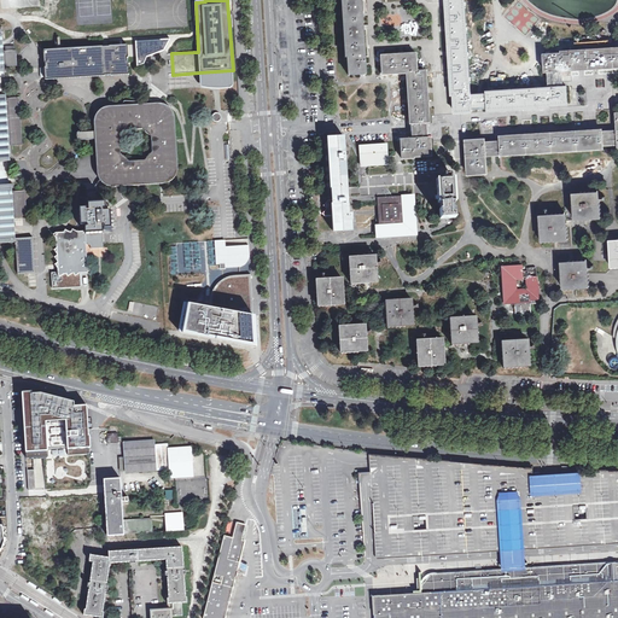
[(342,0),(343,12),(343,15),(344,29),(344,31),(345,45),(345,47),(345,57),(348,57),(348,59),(349,76),(360,75),(366,75),(365,65),(365,63),(363,30),(362,25),(362,16),(362,11),(360,0),(342,0)]
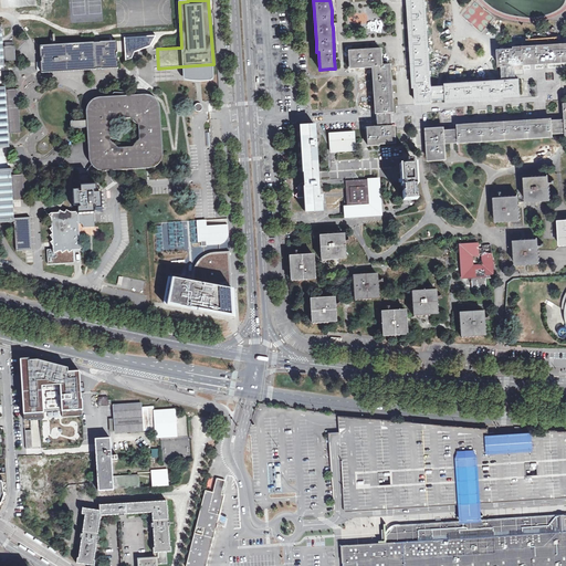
[(431,87),(426,0),(408,0),(409,6),(410,23),(410,29),(411,46),(412,52),(413,70),(413,74),(415,86),(416,86),(417,95),(417,103),(432,102),(432,98),(439,97),(448,97),(448,101),(503,97),(503,96),(520,95),(519,80),(515,80),(514,64),(565,61),(565,43),(515,48),(515,49),(498,50),(499,65),(503,65),(504,81),(491,82),(472,83),(468,83),(449,84),(447,84),(444,84),(446,86),(441,86),(439,86),(438,86),(431,87)]
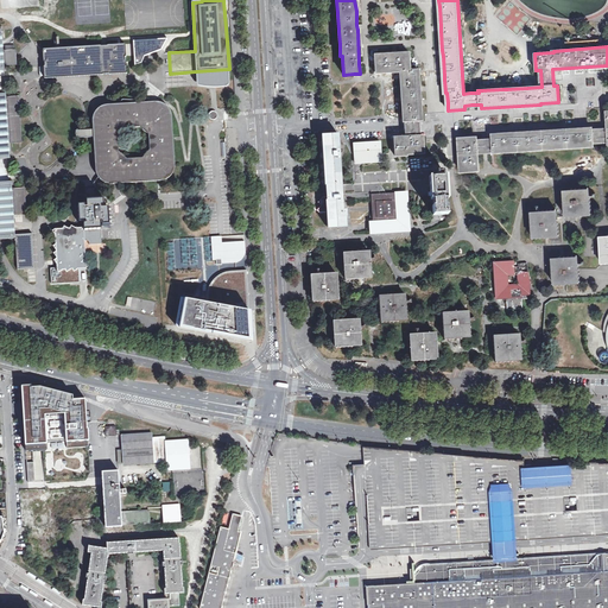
[(0,69),(2,70),(2,63),(5,63),(5,65),(17,65),(16,50),(14,50),(6,50),(5,51),(5,54),(1,54),(0,30),(0,69)]
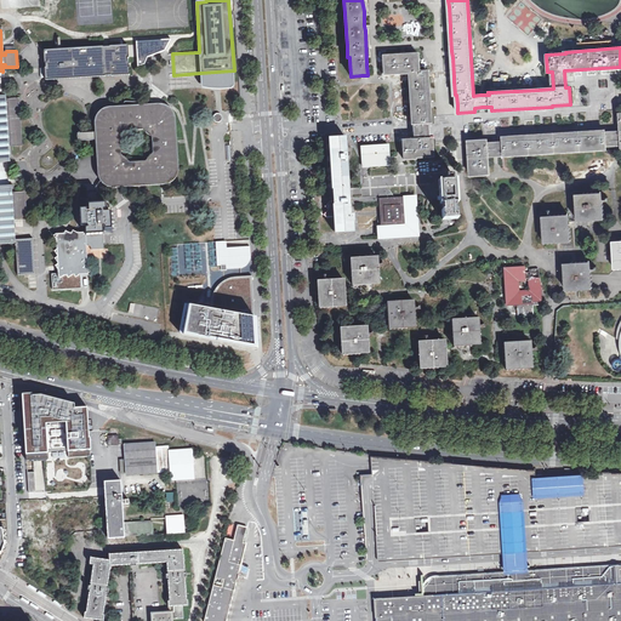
[(169,40),(136,41),(137,62),(170,61),(169,40)]
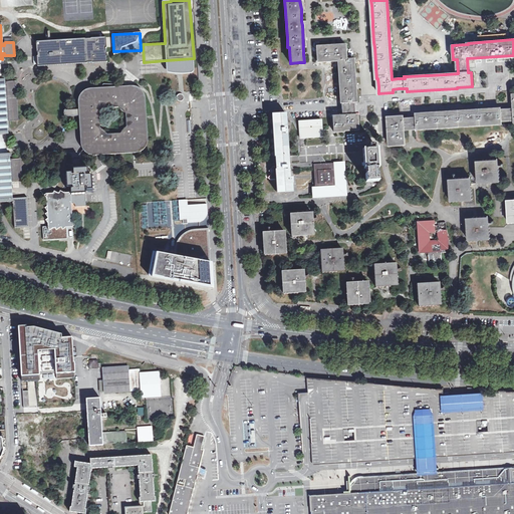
[(106,37),(72,39),(73,54),(92,53),(92,63),(107,62),(106,51),(105,48),(106,47),(106,37)]
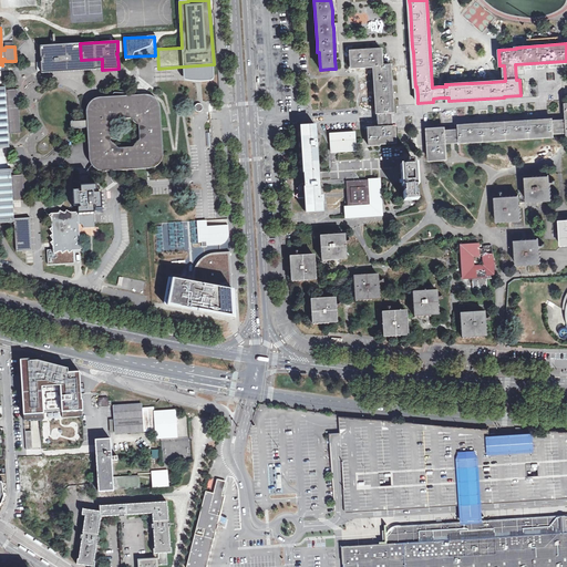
[(81,60),(80,43),(40,47),(40,58),(41,58),(54,57),(54,62),(81,60)]
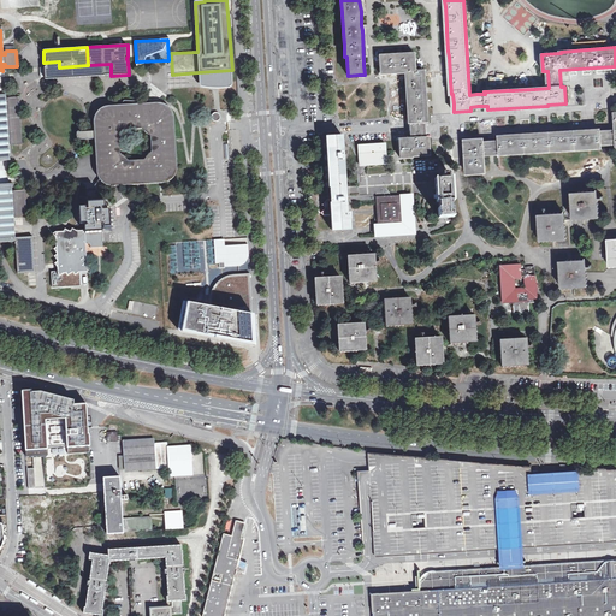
[(400,141),(401,149),(401,159),(412,159),(412,157),(430,155),(428,138),(425,138),(424,131),(424,123),(427,123),(427,116),(427,107),(426,101),(426,93),(426,87),(425,72),(415,72),(413,54),(402,54),(380,55),(381,75),(406,73),(409,124),(412,123),(412,126),(412,131),(413,140),(400,141)]
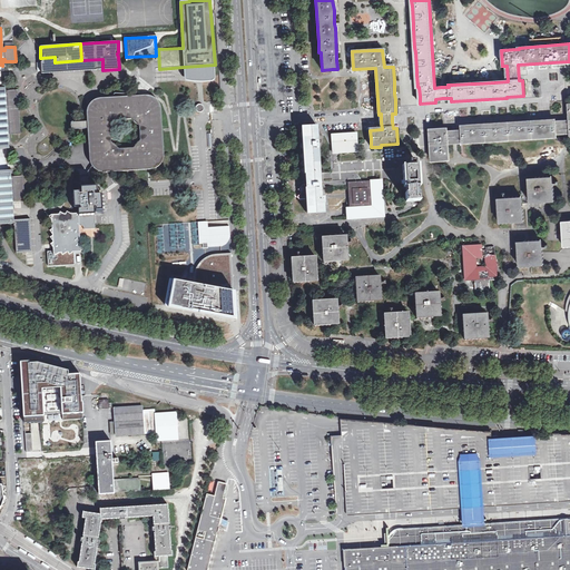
[(55,57),(41,58),(42,62),(41,62),(41,74),(102,70),(102,59),(81,60),(55,62),(55,57)]
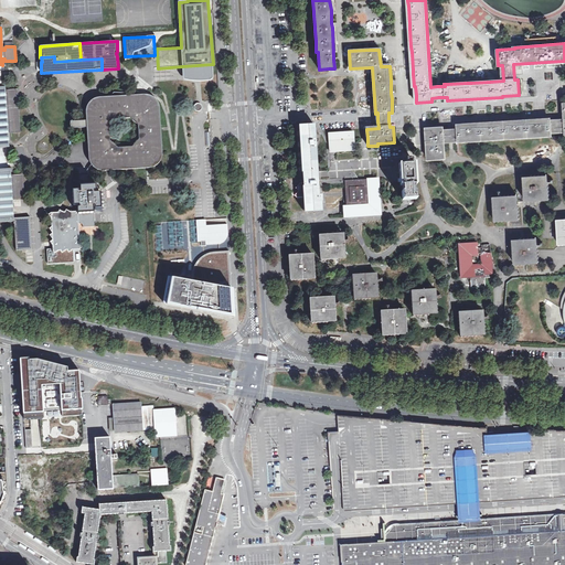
[(213,64),(182,66),(183,77),(183,78),(184,80),(185,81),(199,82),(210,81),(211,80),(212,80),(213,77),(213,64)]
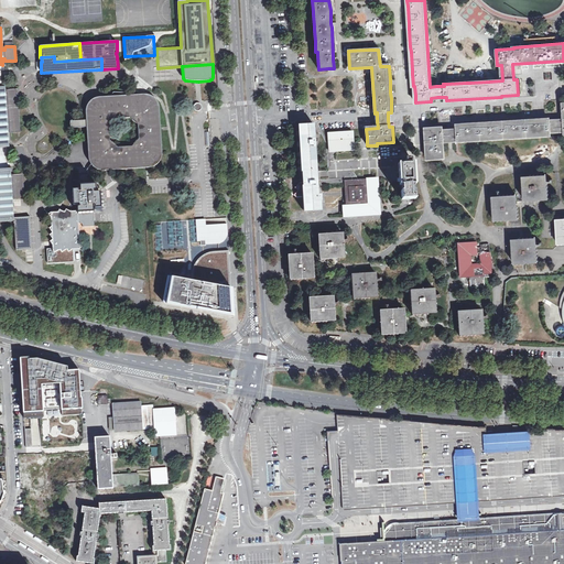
[(0,147),(8,147),(7,131),(10,131),(10,132),(20,132),(18,89),(7,90),(7,91),(4,91),(3,86),(0,86),(0,147)]
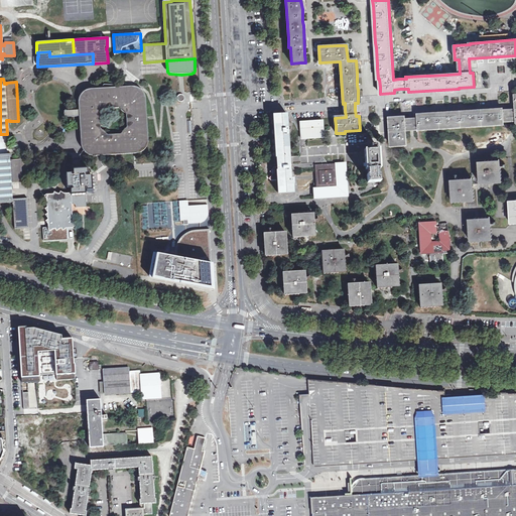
[(122,87),(121,85),(113,85),(104,85),(101,88),(100,89),(100,90),(91,91),(95,150),(84,151),(85,152),(86,153),(88,154),(90,155),(91,155),(93,156),(96,156),(136,153),(138,153),(140,152),(142,151),(144,149),(146,147),(147,146),(148,145),(148,144),(149,142),(149,141),(146,98),(146,96),(145,94),(143,92),(140,89),(138,88),(135,87),(132,86),(122,87)]
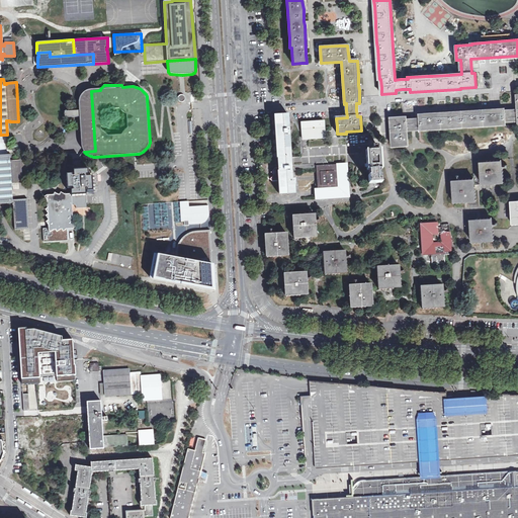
[(83,150),(84,152),(95,151),(91,91),(100,90),(100,89),(101,88),(90,89),(89,90),(87,90),(85,91),(83,93),(82,94),(81,95),(80,97),(80,100),(79,102),(82,145),(82,147),(83,148),(83,149),(83,150)]
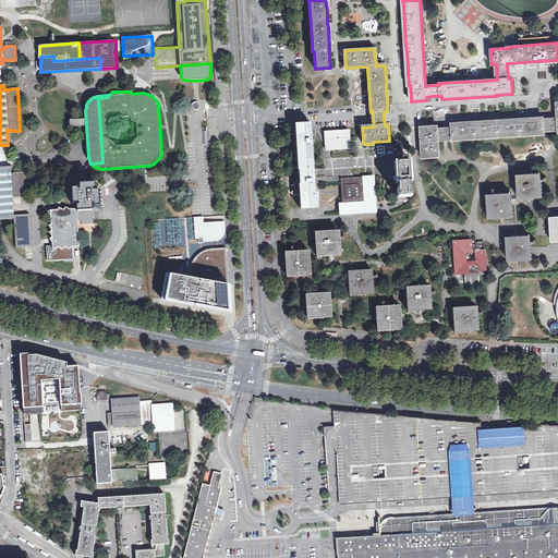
[(435,156),(439,156),(438,140),(444,140),(445,140),(453,138),(453,140),(544,134),(544,130),(557,129),(557,101),(557,102),(557,119),(543,120),(543,117),(452,123),(452,129),(445,129),(438,129),(437,125),(421,126),(422,157),(435,156)]
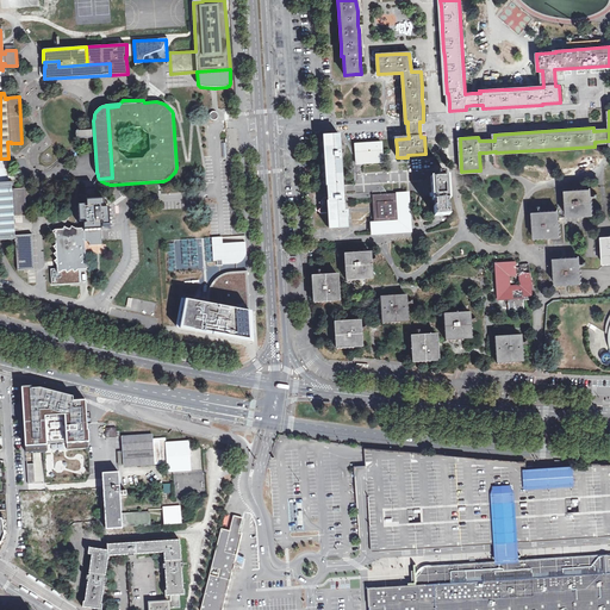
[(340,153),(340,136),(323,137),(323,141),(328,198),(323,198),(319,204),(322,206),(319,210),(323,211),(321,213),(329,213),(330,229),(347,228),(347,217),(348,217),(347,212),(343,212),(342,186),(341,159),(340,153)]
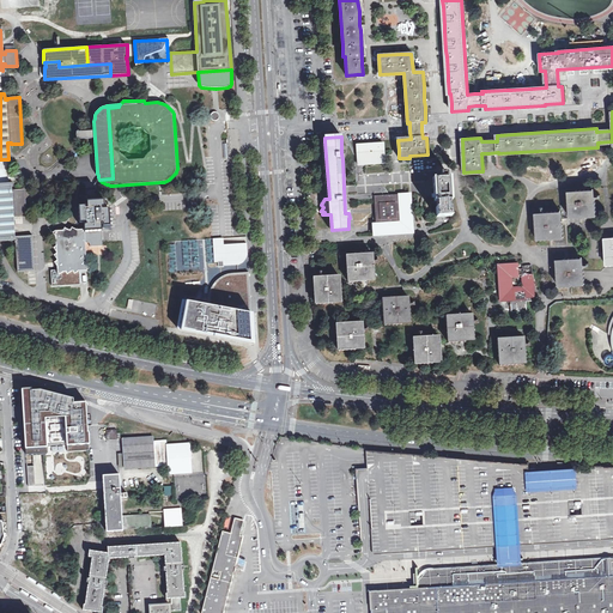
[(364,164),(384,163),(384,157),(384,152),(383,144),(371,144),(369,145),(357,145),(358,153),(358,165),(364,164)]
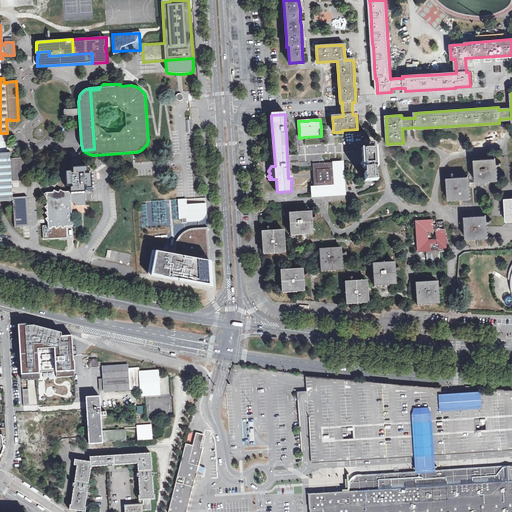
[(362,148),(363,162),(363,165),(364,180),(377,180),(375,147),(362,148)]
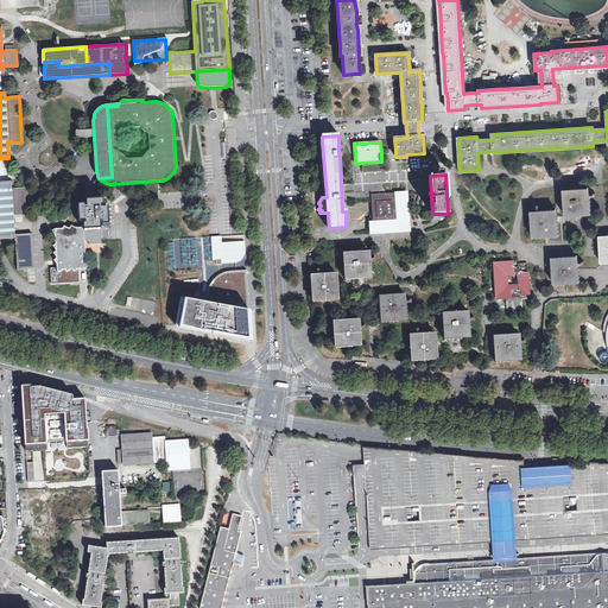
[(0,239),(13,238),(12,214),(16,213),(16,215),(26,214),(25,188),(13,189),(13,191),(11,191),(10,182),(0,182),(0,239)]
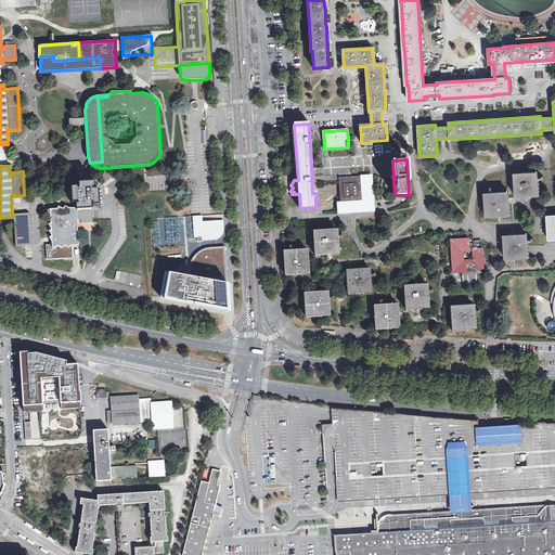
[(516,191),(516,197),(528,197),(531,197),(531,194),(532,194),(532,195),(540,195),(539,180),(538,180),(537,171),(523,172),(523,175),(521,175),(520,173),(513,175),(514,189),(517,189),(517,190),(516,191)]
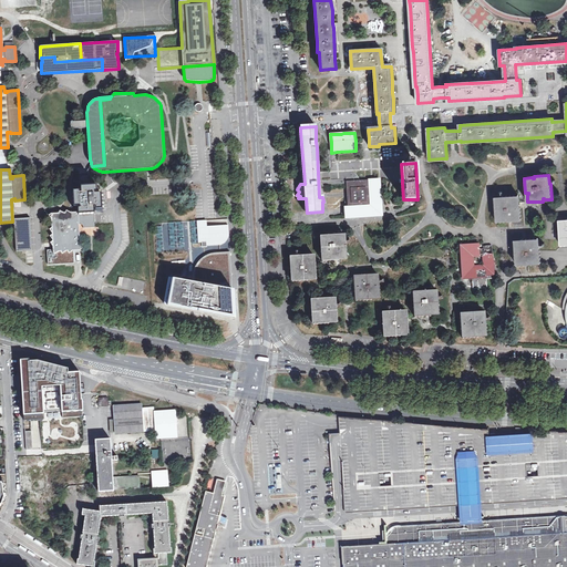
[(344,207),(346,216),(380,214),(378,189),(380,189),(379,179),(360,181),(347,182),(347,185),(347,193),(348,206),(344,207)]
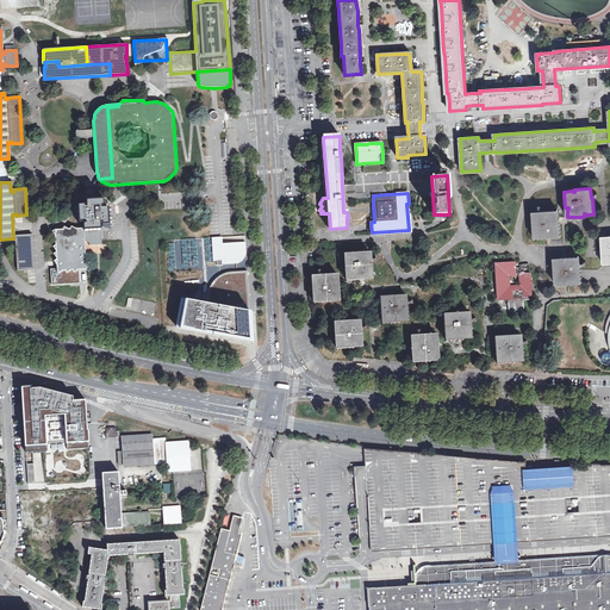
[(64,229),(55,230),(56,235),(56,246),(56,250),(57,253),(57,257),(57,260),(57,265),(57,269),(51,269),(53,284),(80,284),(80,269),(87,268),(89,267),(87,263),(86,241),(88,241),(89,243),(89,246),(103,244),(103,236),(101,236),(99,234),(97,230),(101,230),(104,230),(104,231),(104,232),(107,232),(109,231),(109,230),(109,228),(110,228),(109,209),(103,209),(101,206),(104,206),(104,200),(88,201),(88,206),(86,207),(86,205),(80,205),(80,223),(87,222),(87,224),(85,224),(85,231),(82,231),(82,228),(76,229),(70,229),(69,229),(64,229)]
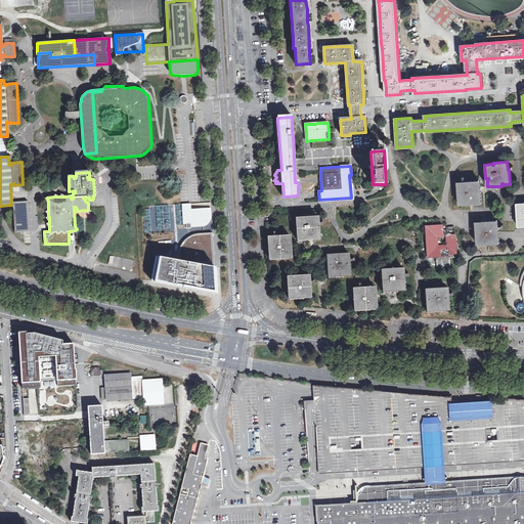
[(478,187),(479,187),(479,180),(465,181),(465,182),(456,183),(457,198),(461,197),(461,199),(460,199),(460,206),(470,205),(474,205),(473,202),(475,202),(475,203),(482,203),(481,192),(481,189),(481,188),(478,188),(478,187)]
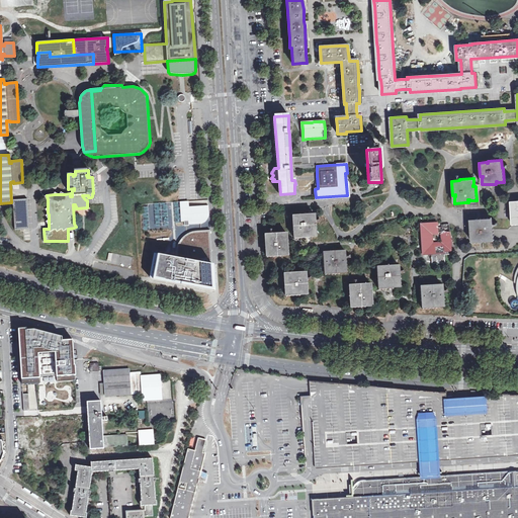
[(27,198),(13,199),(14,230),(29,229),(27,198)]
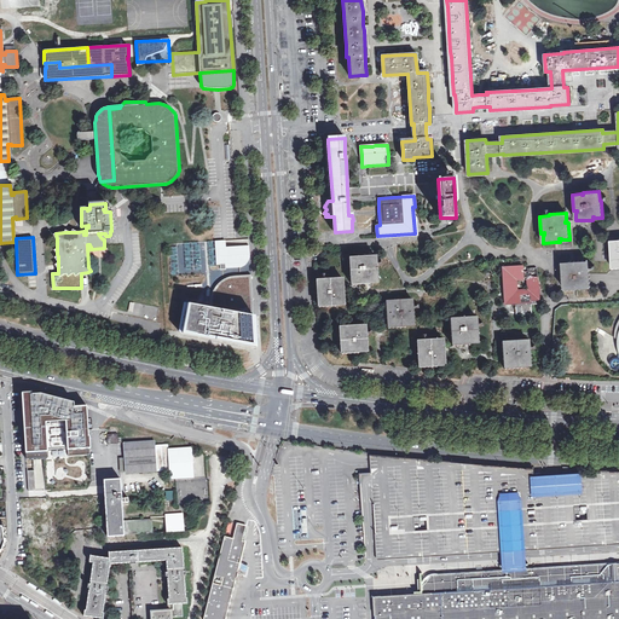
[(236,239),(215,241),(218,265),(220,265),(225,264),(226,268),(233,267),(239,267),(242,266),(243,266),(244,265),(246,264),(248,262),(249,260),(249,258),(249,255),(249,246),(236,247),(236,239)]
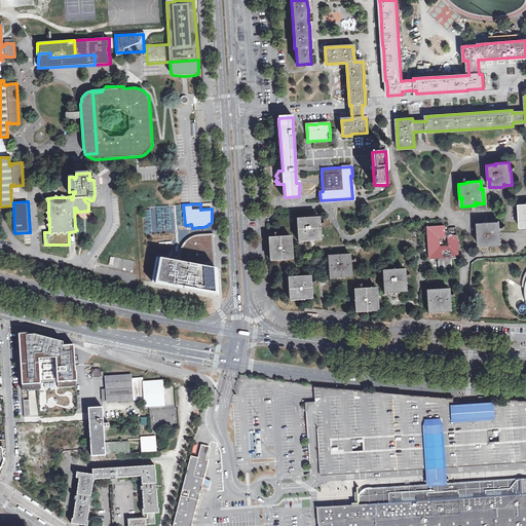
[(321,226),(317,226),(317,224),(320,224),(318,217),(305,218),(305,221),(303,221),(303,220),(296,220),(297,234),(300,234),(300,235),(299,235),(299,242),(313,241),(313,239),(314,238),(314,240),(322,239),(321,226)]
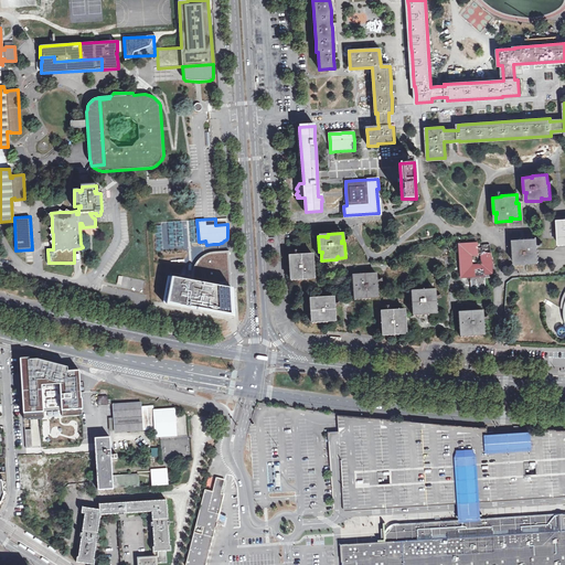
[(514,257),(515,265),(530,264),(530,260),(532,260),(532,262),(540,262),(539,251),(539,246),(536,246),(536,237),(525,237),(521,238),(521,241),(520,241),(520,240),(512,241),(513,256),(515,255),(515,257),(514,257)]
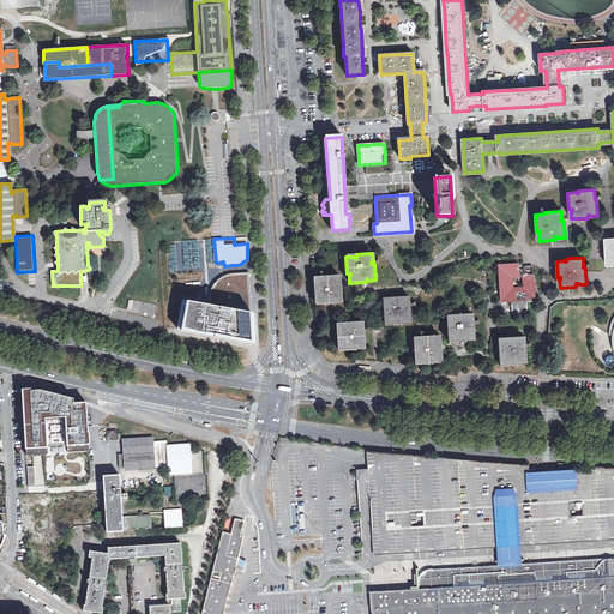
[(527,311),(527,301),(535,301),(533,266),(523,266),(523,270),(519,270),(519,265),(499,266),(499,277),(501,302),(512,301),(513,312),(527,311)]
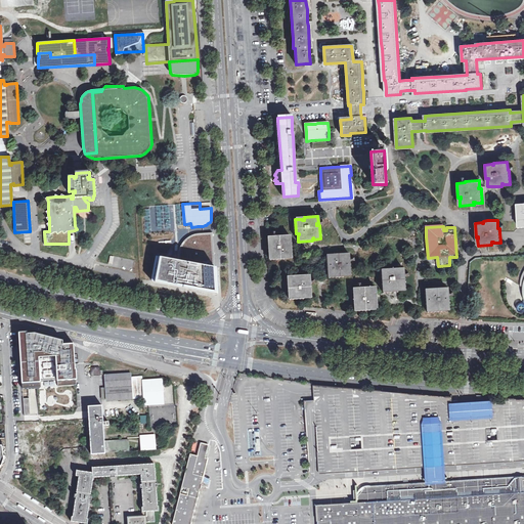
[(178,257),(177,261),(215,267),(212,233),(202,233),(198,233),(192,235),(185,241),(179,248),(178,257)]
